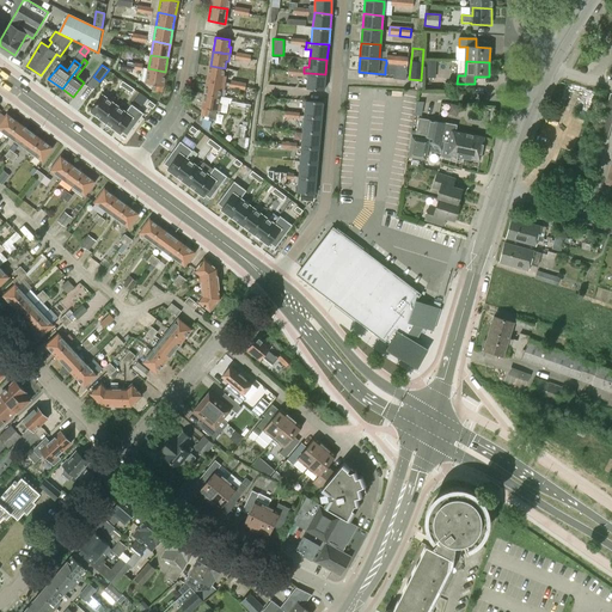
[(397,65),(395,65),(393,79),(405,80),(408,66),(397,65)]
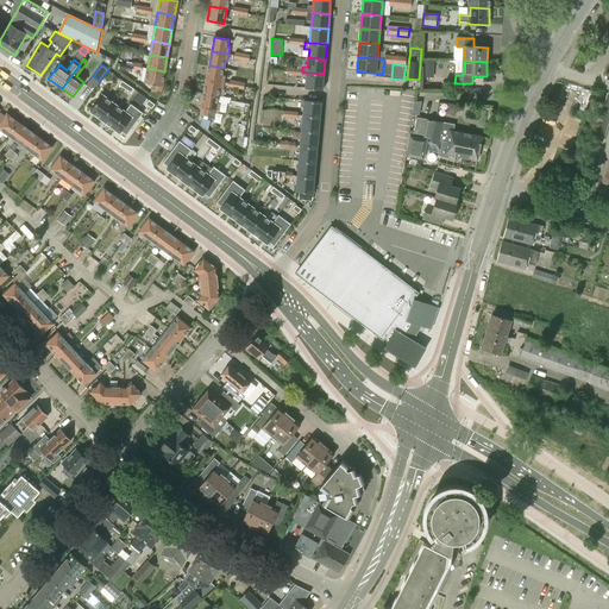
[(224,68),(209,66),(206,79),(224,82),(225,75),(223,75),(224,68)]
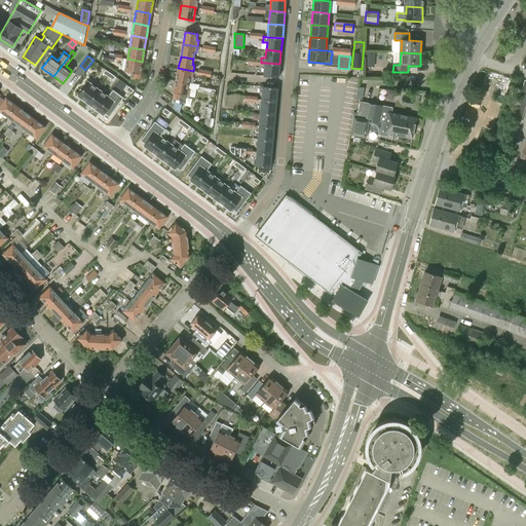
[(134,79),(139,80),(142,62),(127,59),(125,71),(135,73),(134,79)]
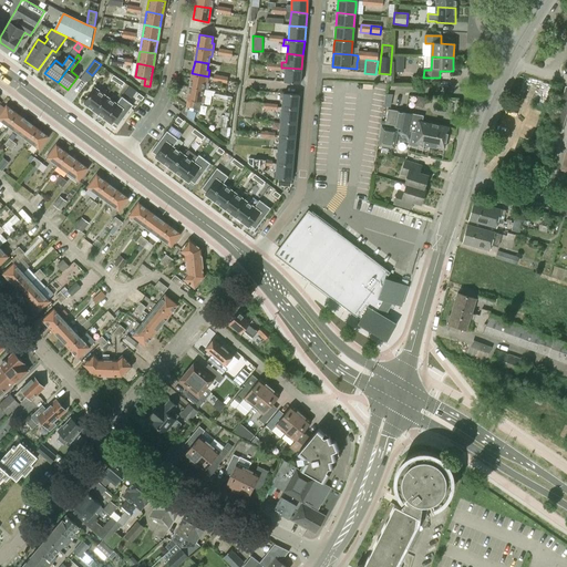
[(300,84),(301,69),(286,68),(285,82),(300,84)]
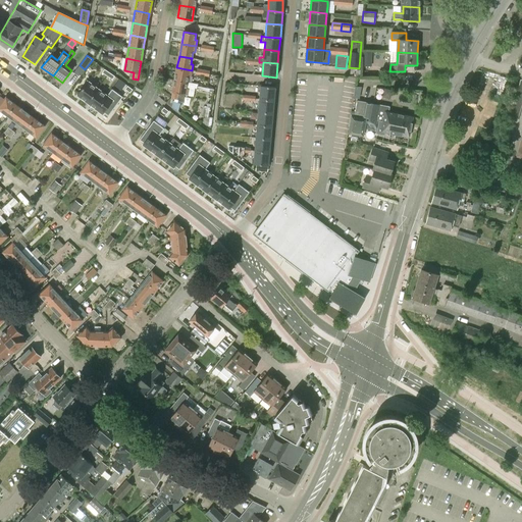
[(192,70),(176,67),(174,80),(191,83),(192,76),(191,76),(192,70)]
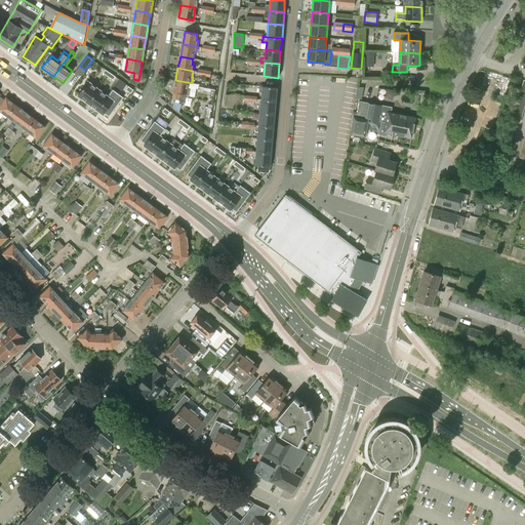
[(84,73),(78,69),(73,74),(79,79),(84,73)]
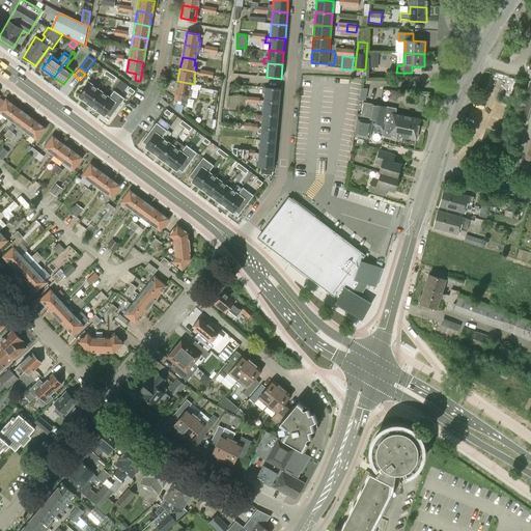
[(179,102),(182,95),(196,98),(198,85),(194,85),(194,84),(177,81),(174,101),(179,102)]
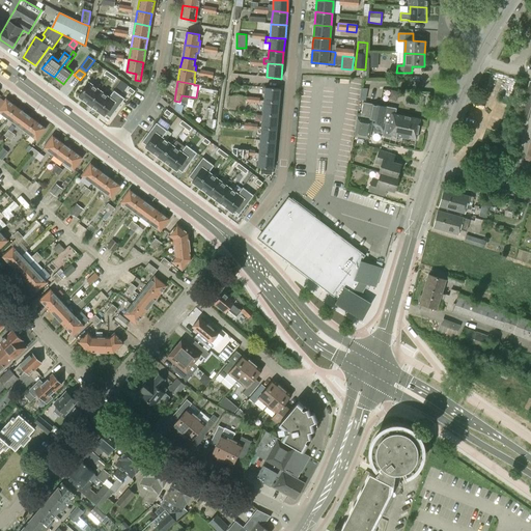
[(78,98),(88,105),(100,90),(89,82),(78,98)]
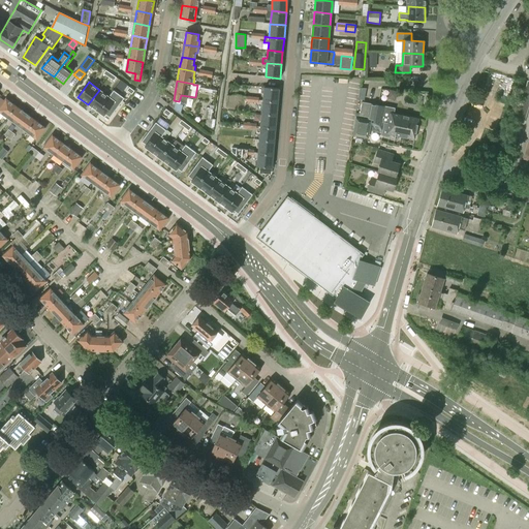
[(528,106),(528,82),(518,122),(523,124),(524,124),(528,106)]
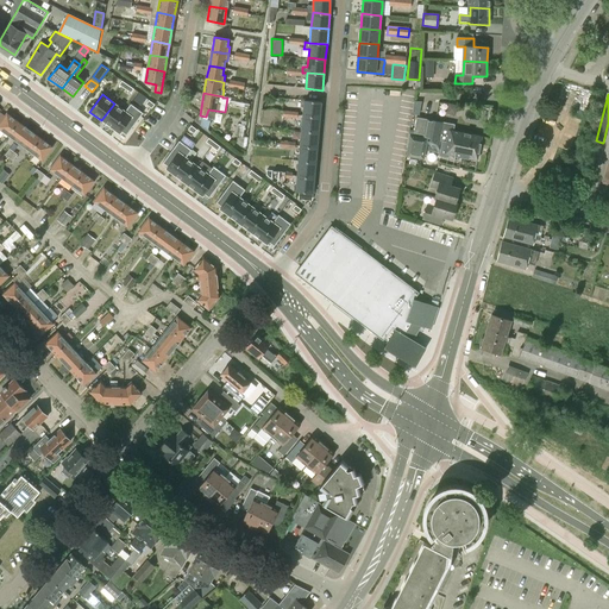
[(250,102),(236,100),(231,99),(230,105),(249,108),(250,102)]
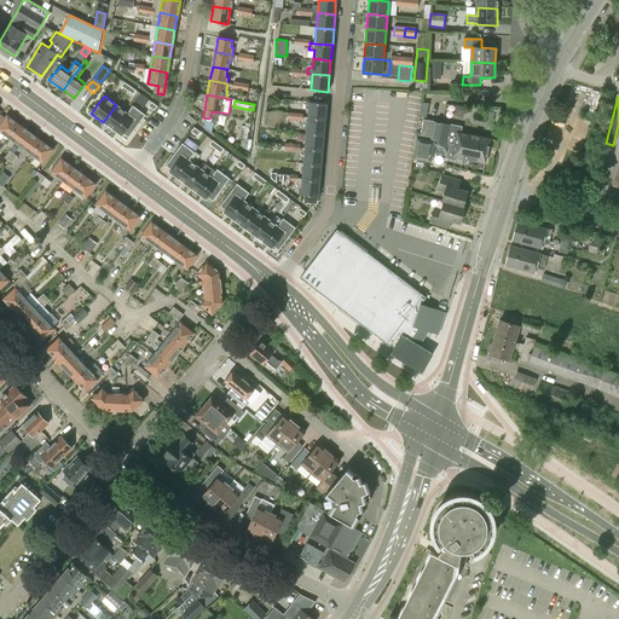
[(310,102),(308,117),(325,119),(327,104),(310,102)]
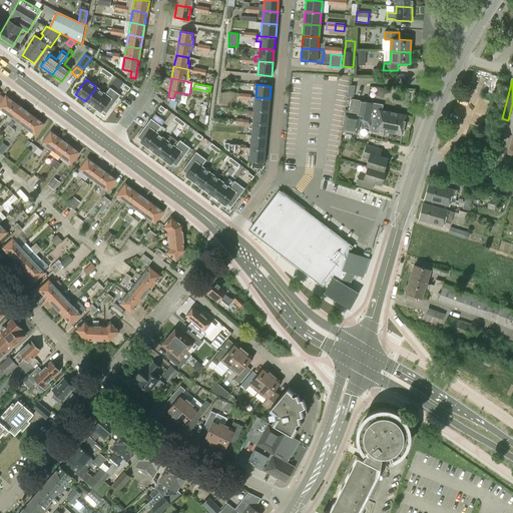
[(370,86),(370,91),(377,91),(377,96),(384,96),(385,86),(370,86)]
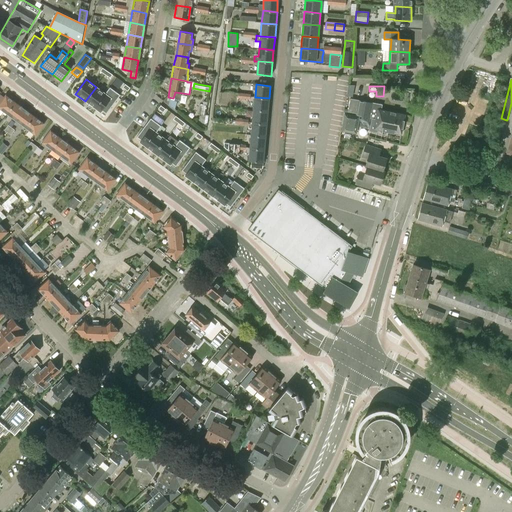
[(96,87),(85,101),(95,108),(105,94),(96,87)]
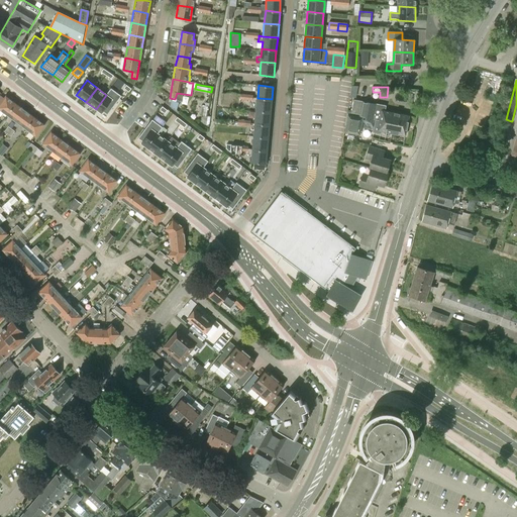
[(111,89),(106,95),(96,109),(101,114),(103,112),(107,115),(121,96),(111,89)]
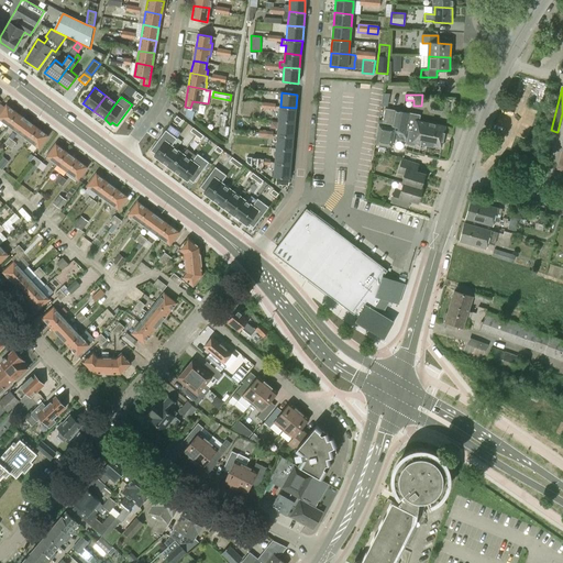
[(0,120),(8,125),(17,112),(7,105),(4,108),(0,113),(0,120)]
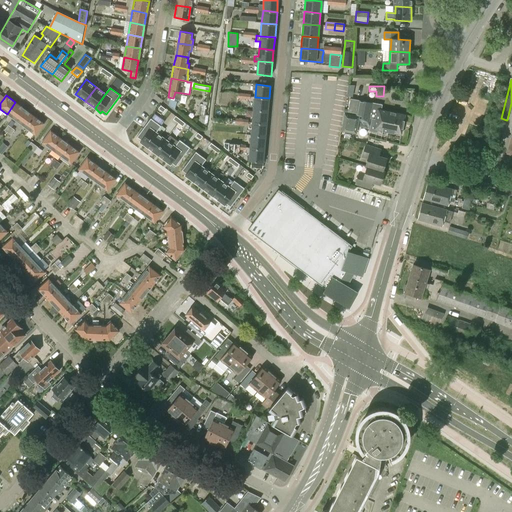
[(269,98),(255,97),(253,110),(268,111),(269,98)]
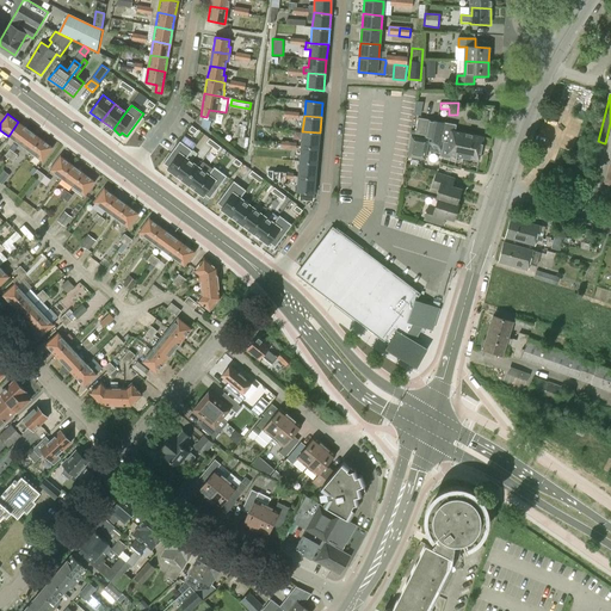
[(425,136),(425,139),(429,139),(439,141),(443,142),(449,143),(482,149),(485,139),(455,133),(456,127),(443,124),(443,123),(418,118),(415,134),(425,136)]
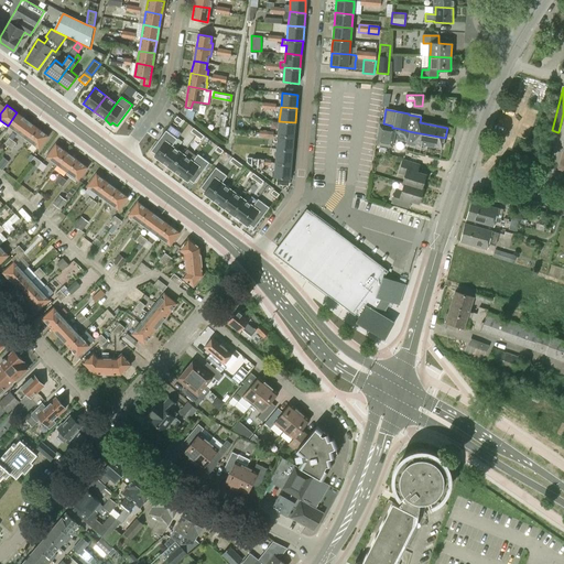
[(8,126),(18,133),(28,120),(17,112),(8,126)]
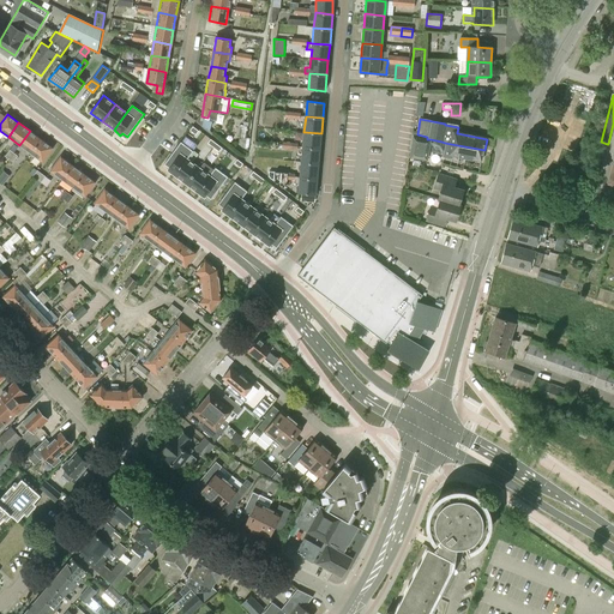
[(41,139),(30,131),(19,145),(31,154),(41,139)]
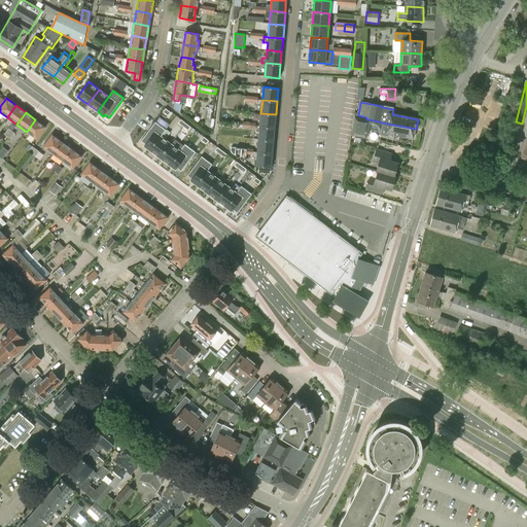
[(276,114),(260,113),(260,114),(253,113),(253,123),(255,124),(255,126),(259,126),(275,128),(276,114)]
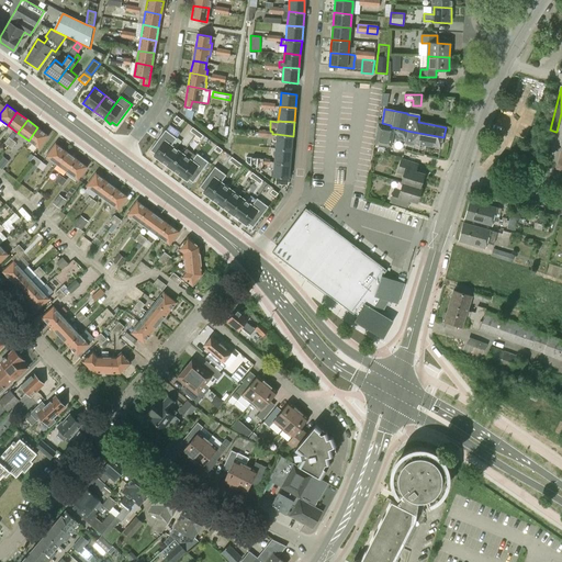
[(390,147),(394,127),(391,127),(379,124),(374,145),(390,147)]
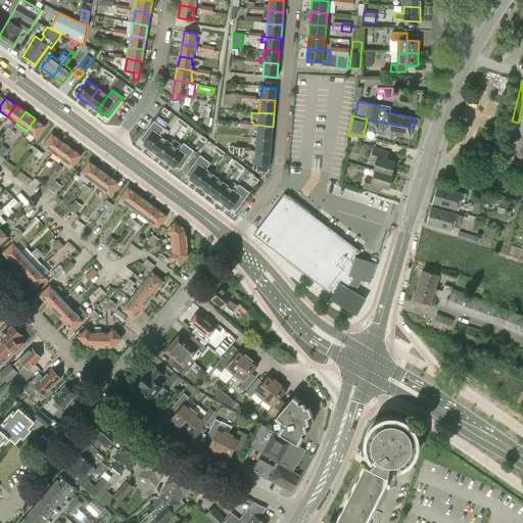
[(45,126),(35,119),(27,131),(36,138),(45,126)]
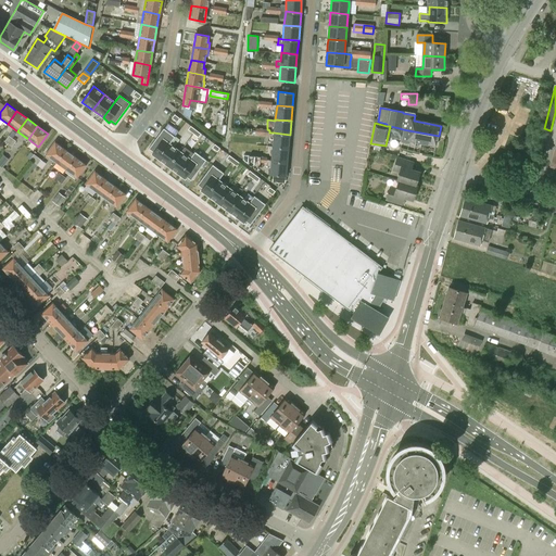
[(151,154),(158,160),(169,143),(175,137),(163,128),(155,139),(148,149),(153,152),(151,154)]
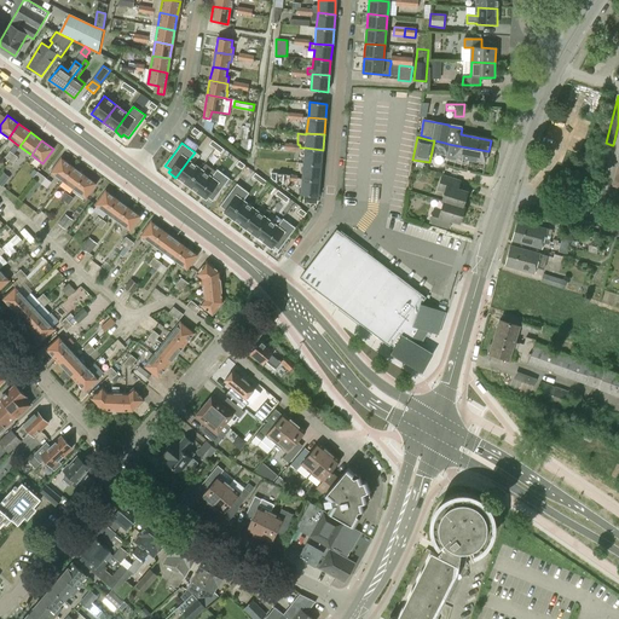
[(486,163),(489,151),(455,145),(449,144),(445,158),(455,161),(456,157),(486,163)]
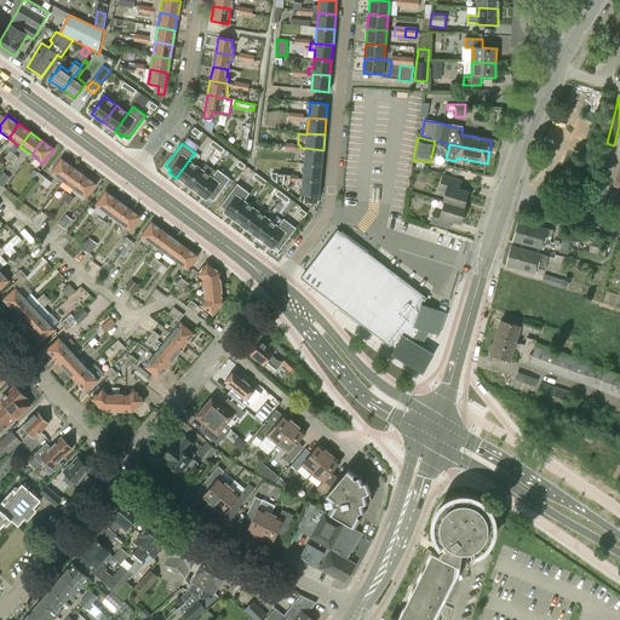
[(323,150),(305,148),(305,155),(297,154),(297,164),(304,164),(321,165),(323,150)]
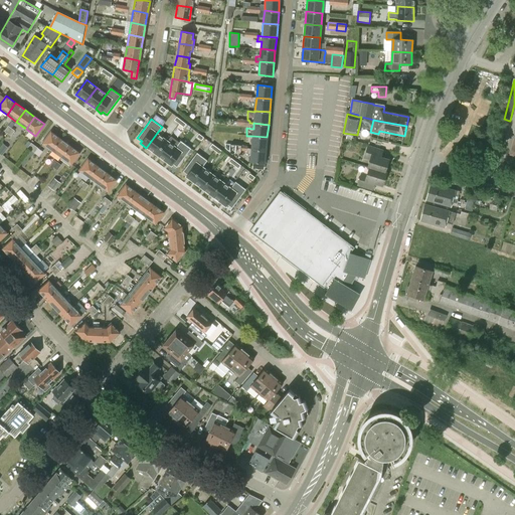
[(9,138),(15,131),(11,129),(7,134),(8,134),(6,136),(9,138)]
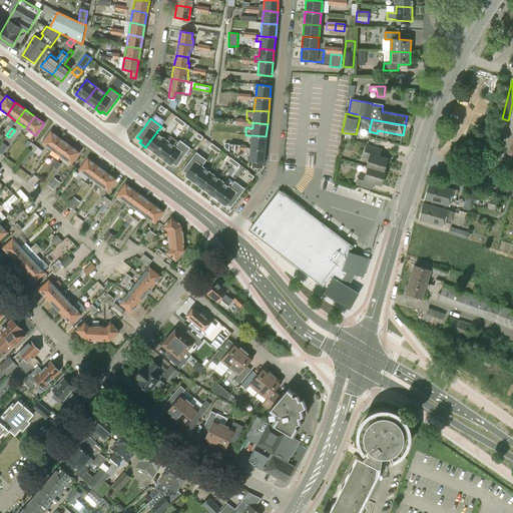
[(42,142),(52,149),(60,138),(51,131),(42,142)]
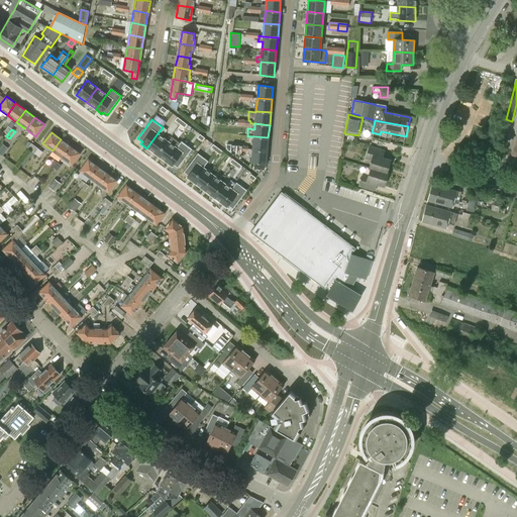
[(158,133),(146,148),(157,156),(167,140),(158,133)]
